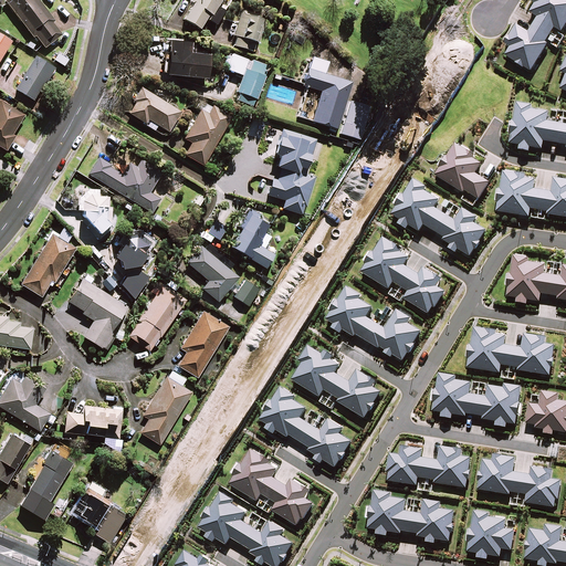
[(52,19),(38,0),(4,0),(33,38),(35,35),(44,48),(61,35),(50,20),(52,19)]
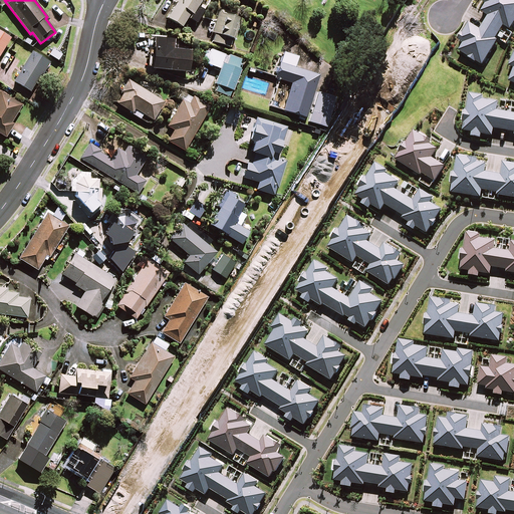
[(201,0),(172,0),(176,2),(167,17),(182,26),(188,17),(196,22),(203,10),(198,6),(201,0)]
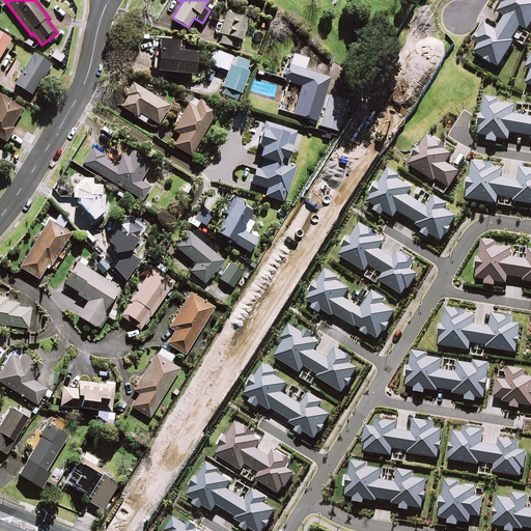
[(530,18),(530,0),(496,0),(492,8),(502,15),(494,29),(483,23),(468,47),(500,66),(514,43),(509,39),(519,23),(526,27),(530,18)]
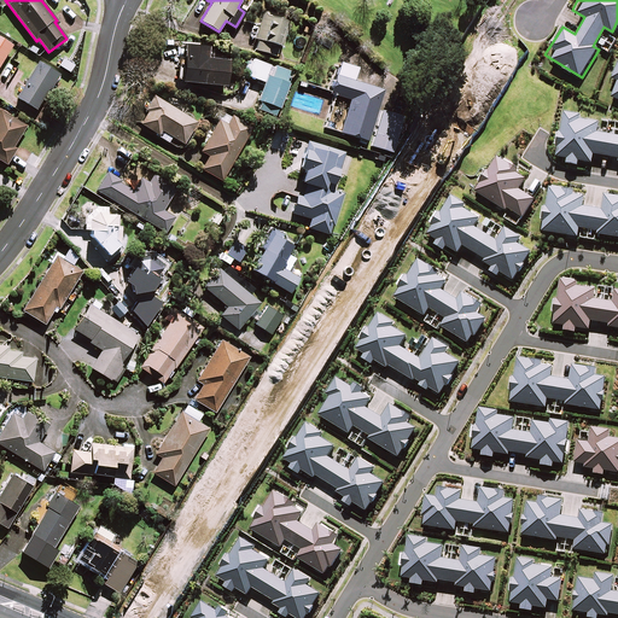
[(263,13),(255,39),(257,39),(254,51),(277,58),(279,51),(289,21),(263,13)]
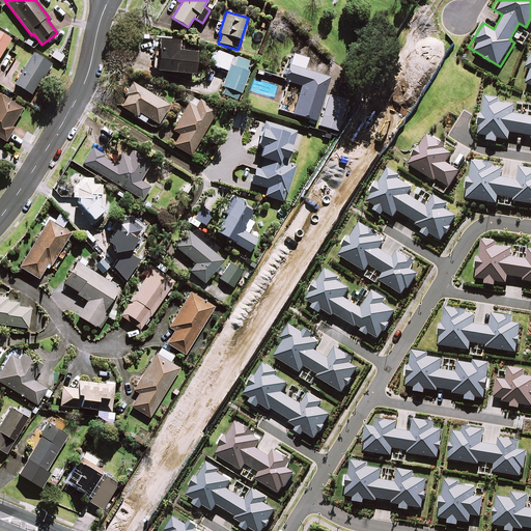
[(0,56),(10,38),(0,32),(0,56)]
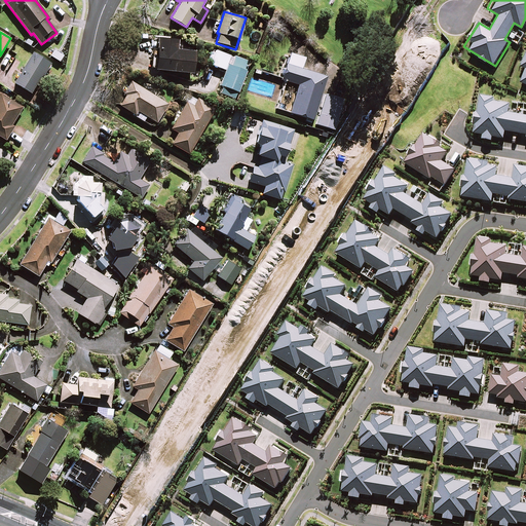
[(176,39),(156,38),(154,69),(191,72),(193,50),(175,49),(176,39)]
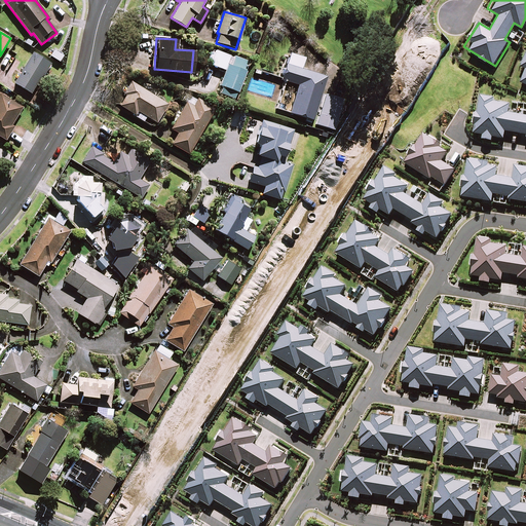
[(225,70),(220,85),(223,86),(220,94),(235,99),(249,60),(213,47),(207,64),(225,70)]
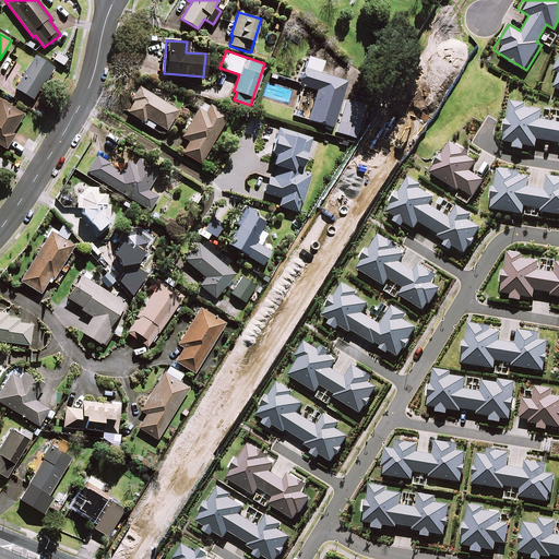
[(54,68),(36,56),(15,87),(33,99),(54,68)]
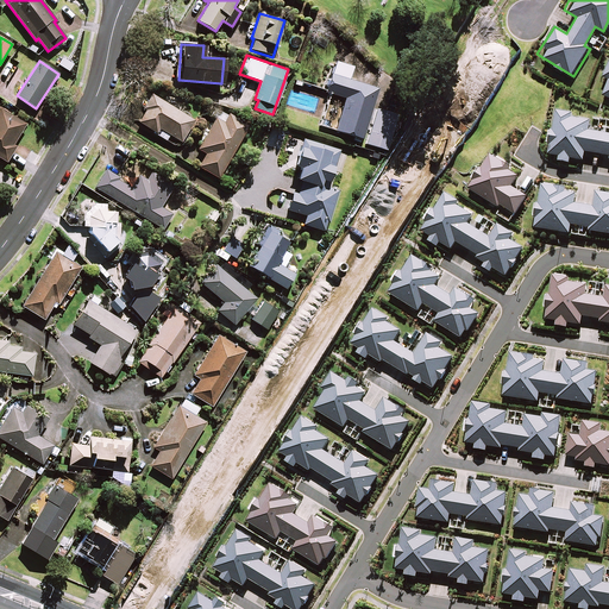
[(336,61),(332,74),(350,80),(353,67),(336,61)]
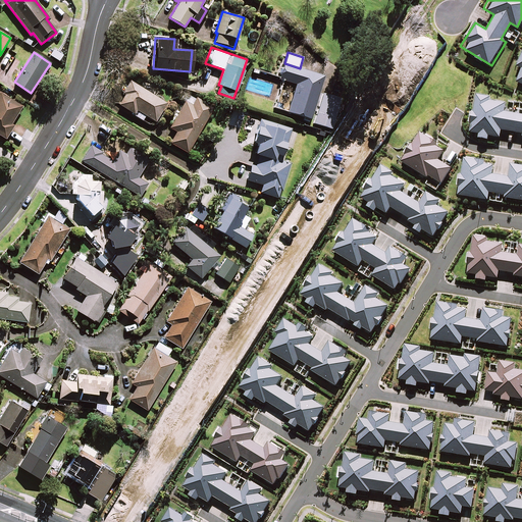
[(311,119),(325,75),(300,68),(284,63),(279,80),(296,85),(288,112),(311,119)]
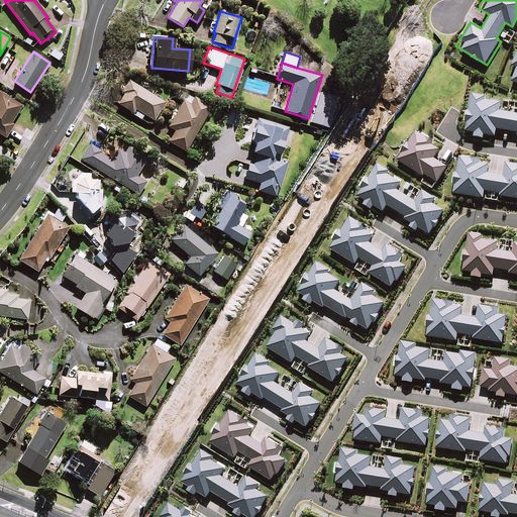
[(114,102),(141,119),(144,115),(153,120),(165,103),(128,80),(120,93),(122,94),(120,98),(118,97),(114,102)]
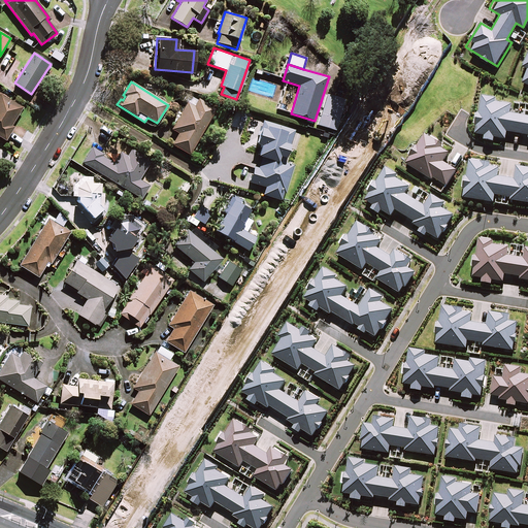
[(23,107),(1,94),(0,95),(0,136),(5,140),(13,126),(11,125),(23,107)]
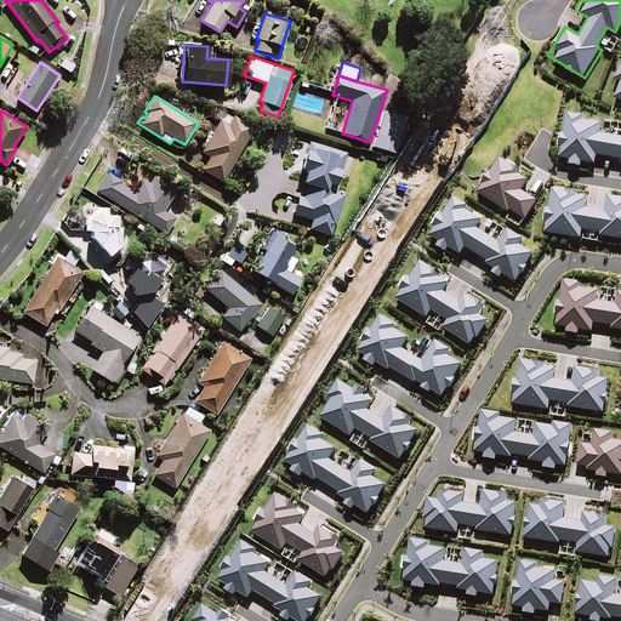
[(406,118),(385,110),(374,147),(396,154),(406,118)]
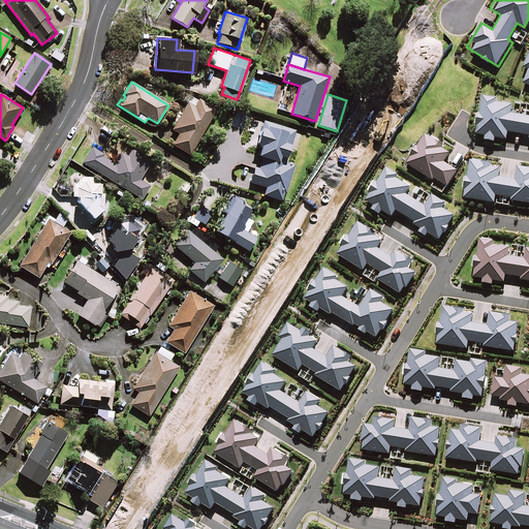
[(481,96),(475,134),(506,138),(507,131),(528,134),(528,118),(510,116),(511,105),(496,103),(497,99),(481,96)]
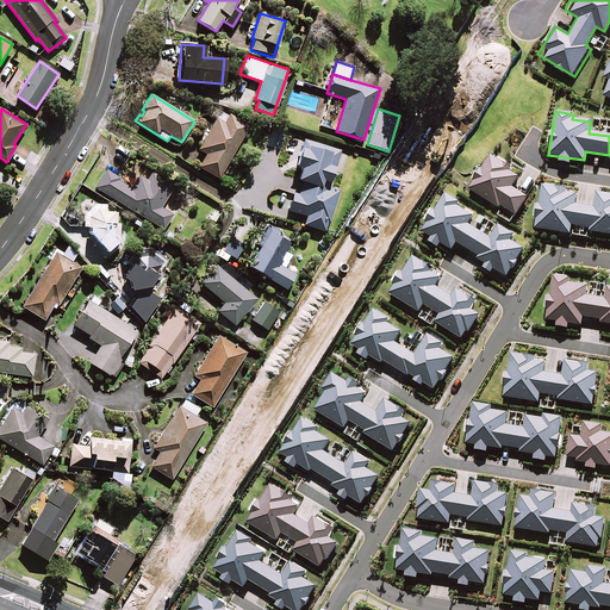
[(248,126),(229,114),(224,123),(216,118),(198,149),(206,154),(199,167),(218,178),(248,126)]
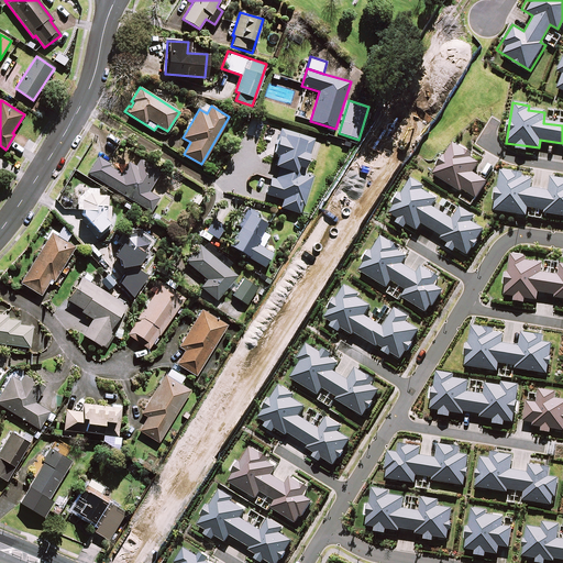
[(273,165),(278,167),(274,178),(269,176),(264,194),(283,200),(280,207),(298,212),(300,205),(304,206),(313,175),(302,172),(307,157),(313,140),(298,134),(279,129),(272,153),(276,155),(273,165)]
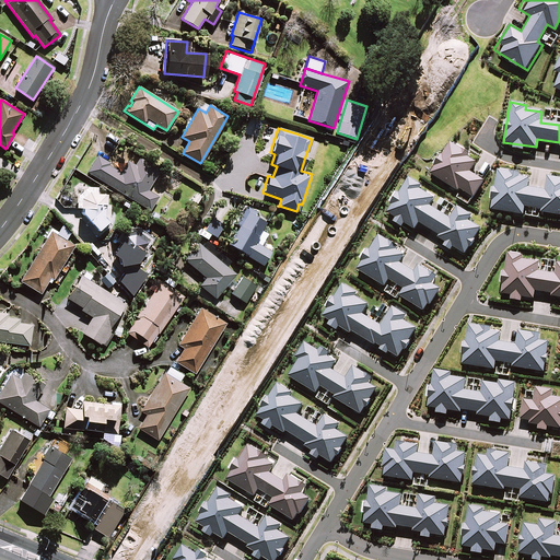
[(447,142),(430,172),(450,185),(452,182),(470,194),(480,177),(468,171),(474,161),(462,154),(463,151),(447,142)]
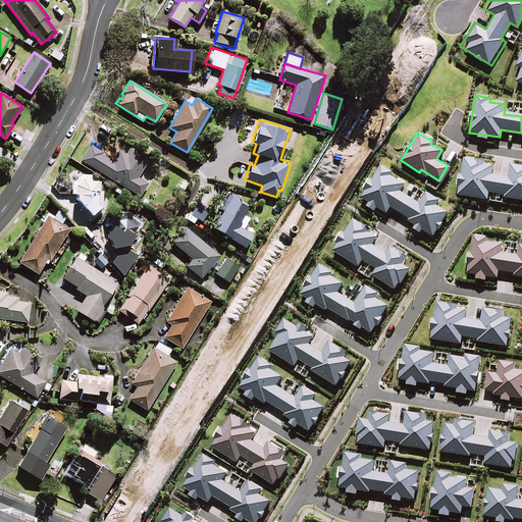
[(124,154),(118,151),(112,161),(103,155),(104,153),(90,145),(81,160),(140,196),(148,184),(137,177),(146,162),(149,158),(129,146),(124,154)]
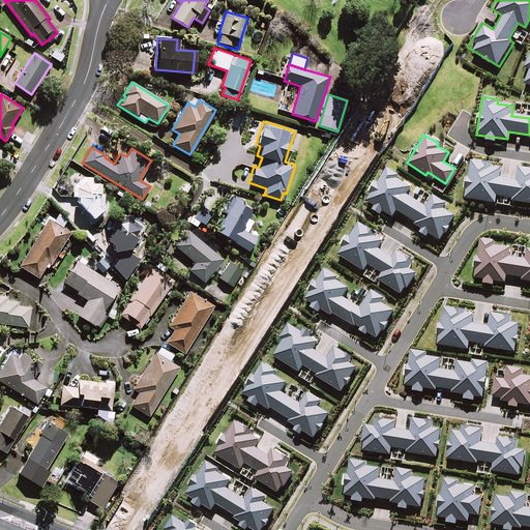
[(512,202),(529,204),(529,169),(519,168),(517,180),(501,178),(502,171),(493,169),(494,164),(472,160),(469,176),(465,176),(463,190),(467,190),(466,200),(497,204),(498,196),(513,198),(512,202)]
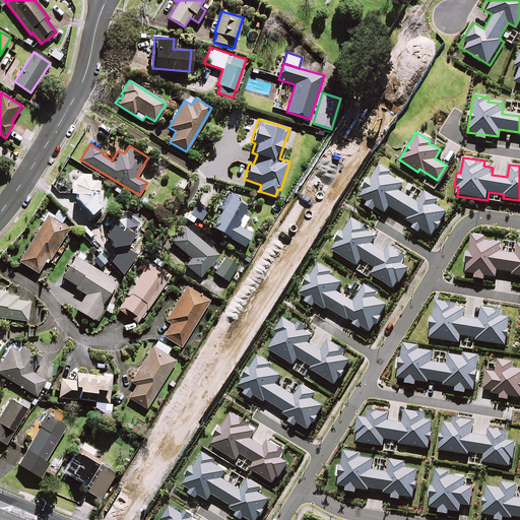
[(389,171),(377,164),(356,197),(380,211),(385,203),(413,220),(409,229),(427,239),(443,211),(432,205),(436,199),(423,191),(415,202),(394,189),(398,183),(387,176),(389,171)]
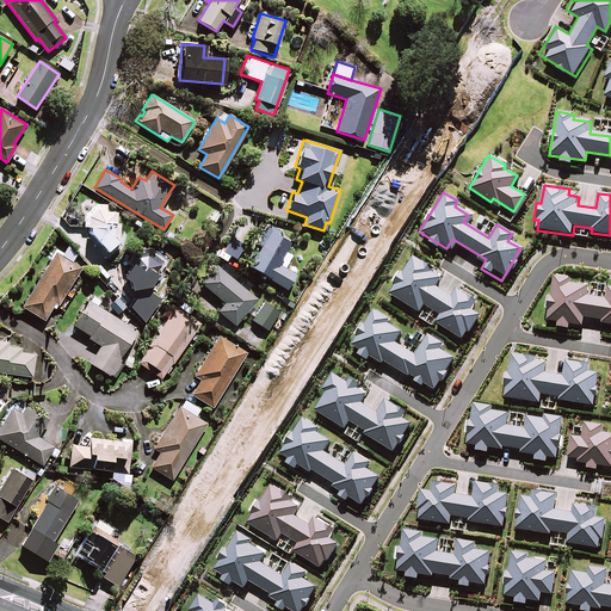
[(106,204),(96,203),(82,215),(82,227),(90,227),(86,239),(105,260),(122,245),(119,242),(119,223),(117,223),(118,213),(106,204)]
